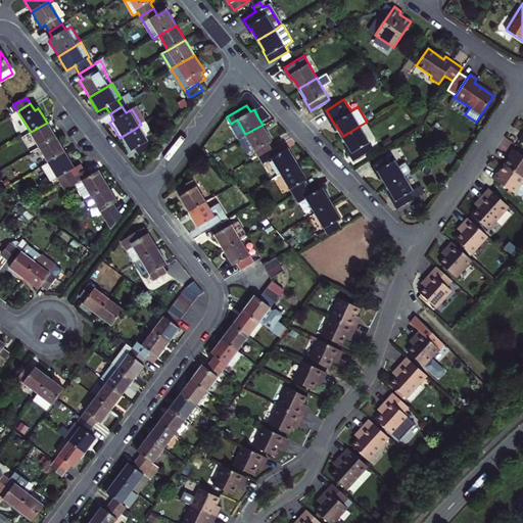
[(240,138),(245,134),(237,120),(231,124),(240,138)]
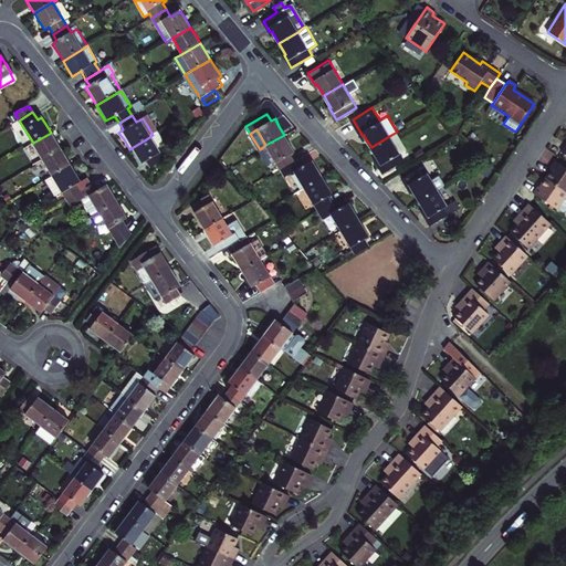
[(397,132),(389,136),(371,147),(375,153),(378,159),(377,160),(384,170),(404,159),(399,152),(407,147),(397,132)]
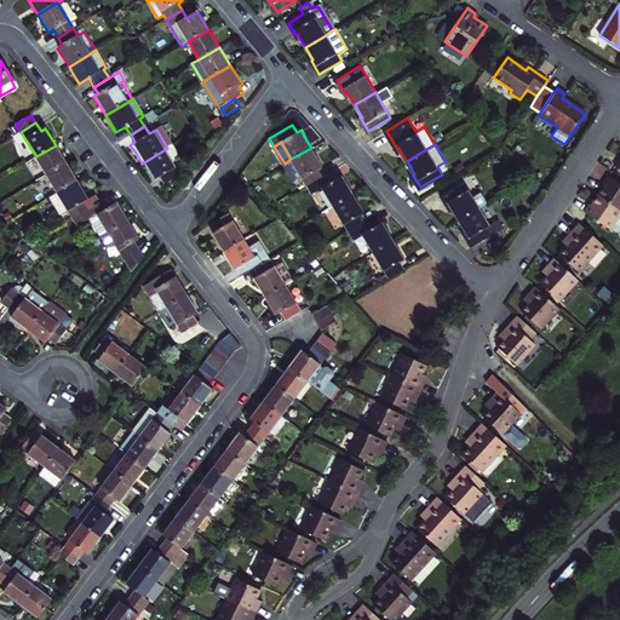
[(36,156),(47,174),(67,162),(62,156),(56,145),(36,156)]
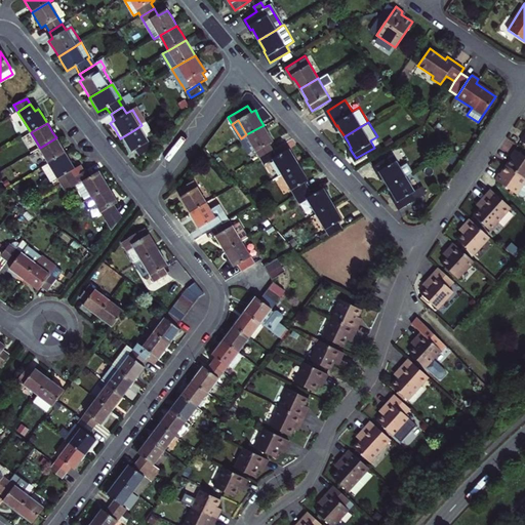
[(254,148),(259,157),(273,149),(270,145),(273,143),(268,133),(264,125),(246,134),(241,138),(240,138),(248,152),(254,148)]
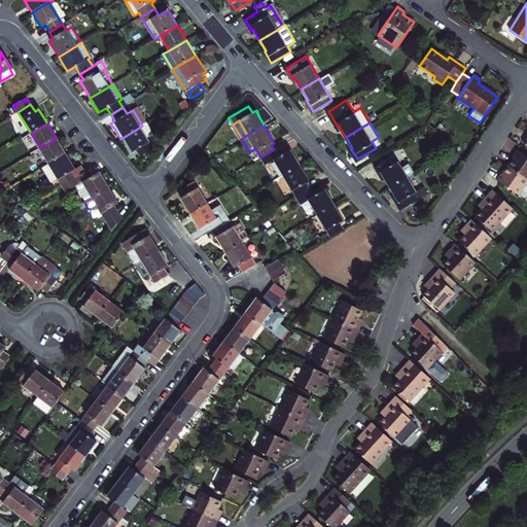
[(148,150),(136,130),(120,139),(126,146),(130,152),(133,150),(137,156),(148,150)]
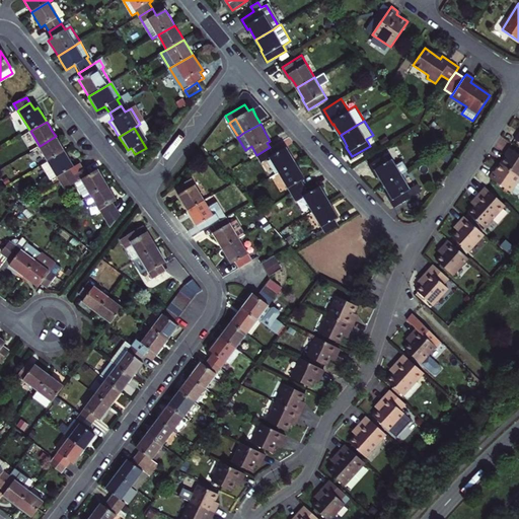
[(56,136),(40,146),(48,161),(65,151),(61,144),(56,136)]
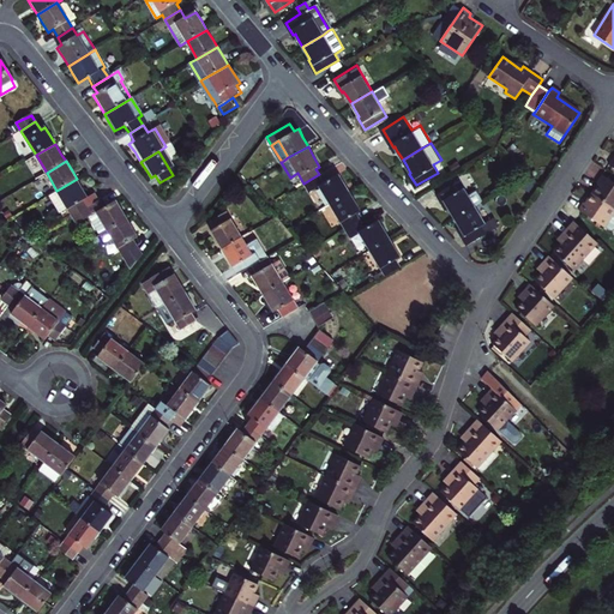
[(319,185),(329,203),(349,191),(343,181),(339,173),(324,182),(319,174),(304,184),(308,191),(319,185)]
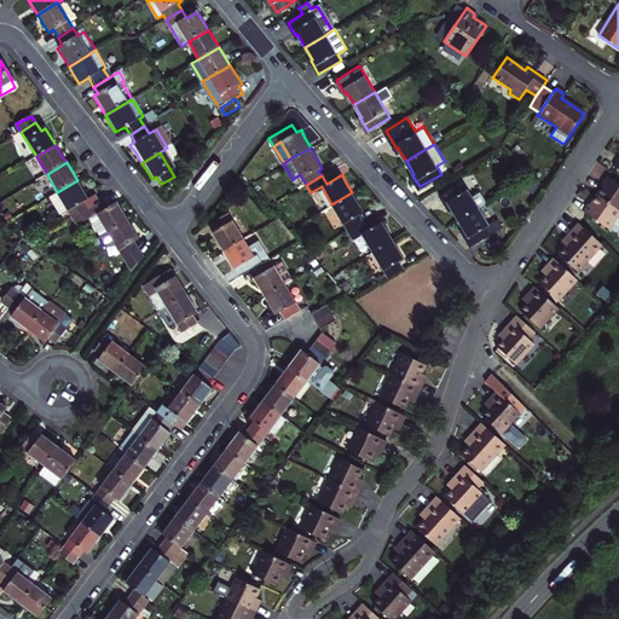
[(605,186),(599,196),(618,209),(618,184),(608,177),(602,184),(605,186)]
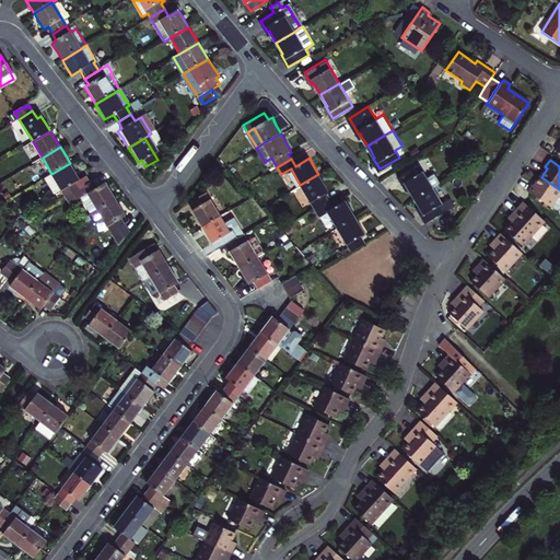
[(412,197),(431,185),(439,182),(430,168),(423,173),(417,162),(397,174),(404,185),(406,185),(408,189),(412,197)]
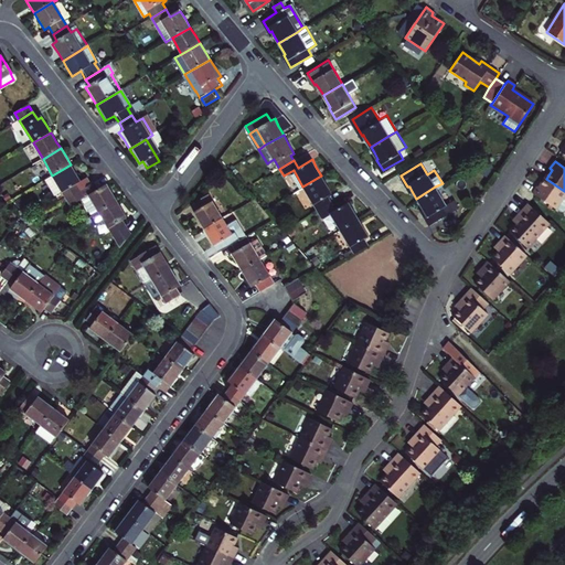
[(75,172),(71,164),(52,176),(45,179),(60,203),(66,199),(92,183),(87,177),(81,181),(75,172)]
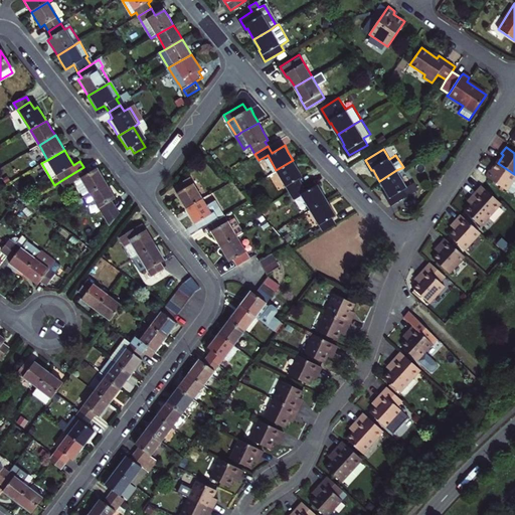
[(276,170),(289,191),(302,184),(299,178),(302,176),(298,169),(293,160),(276,170)]
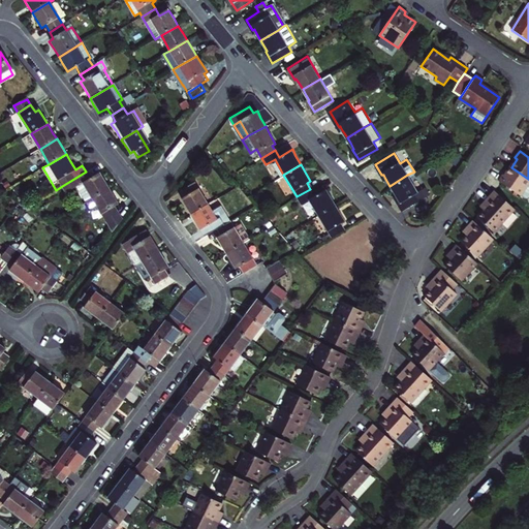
[(528,179),(511,167),(505,176),(503,175),(499,181),(526,199),(528,197),(528,179)]
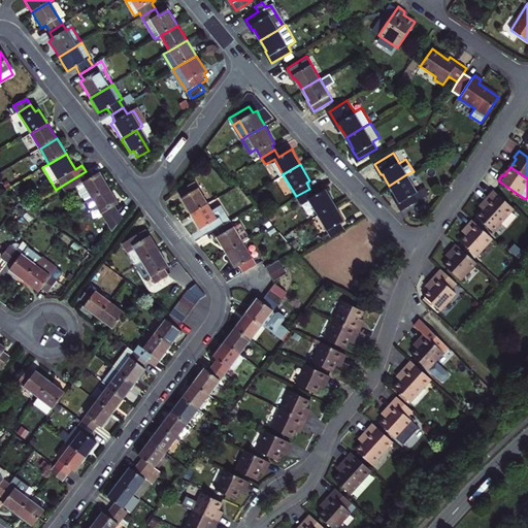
[(77,186),(87,201),(93,198),(109,188),(104,179),(100,172),(91,177),(87,170),(86,171),(62,186),(66,192),(77,186)]
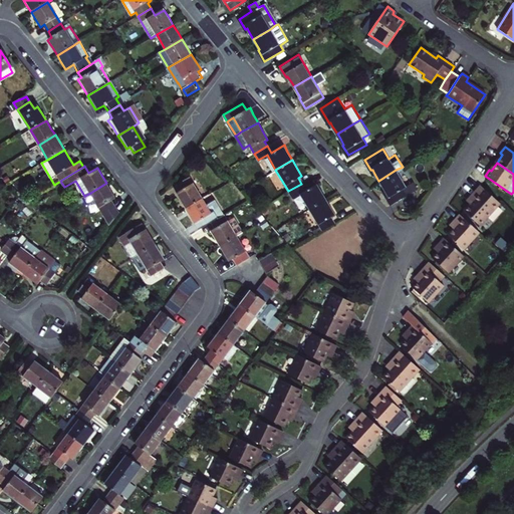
[(404,184),(396,170),(378,181),(382,186),(386,191),(383,192),(390,202),(415,187),(411,180),(404,184)]
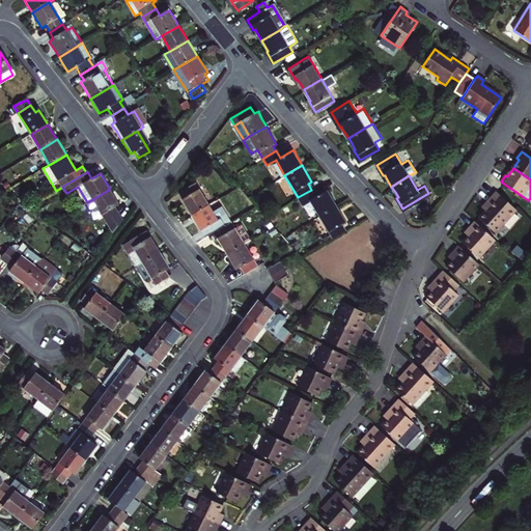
[(190,203),(195,213),(211,203),(198,182),(186,189),(189,196),(186,198),(190,203)]
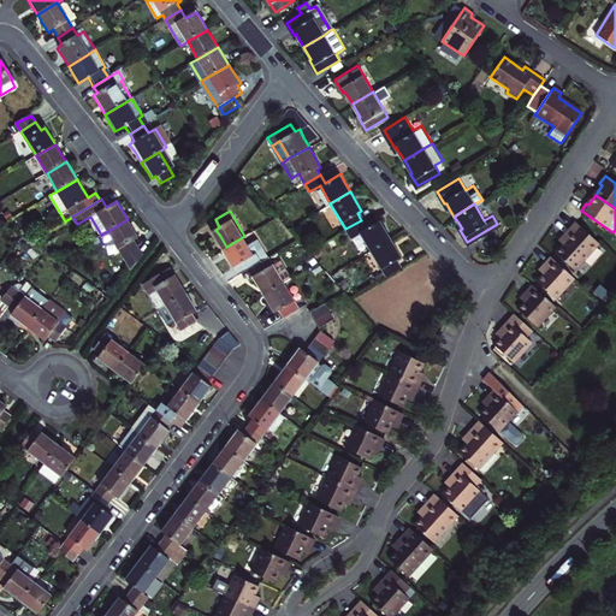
[(132,227),(128,219),(108,231),(101,235),(100,236),(105,244),(113,240),(130,270),(143,254),(134,241),(138,237),(132,227)]
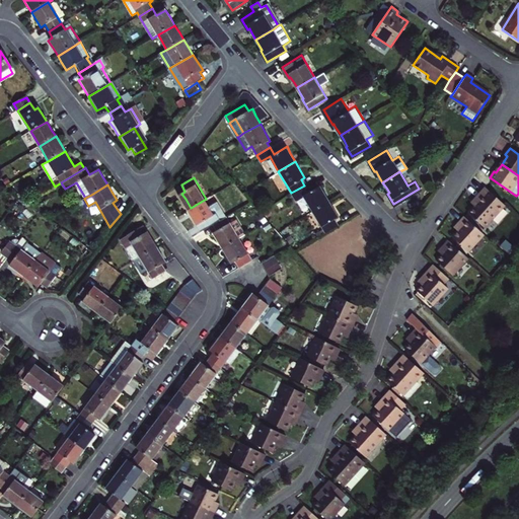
[(303,196),(312,210),(328,200),(324,193),(320,186),(308,193),(304,186),(291,193),(295,200),(303,196)]
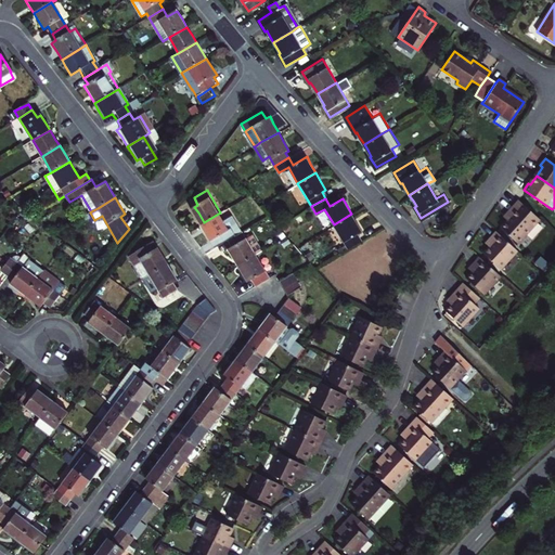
[(506,218),(503,222),(498,228),(514,242),(534,219),(516,201),(503,215),(506,218)]
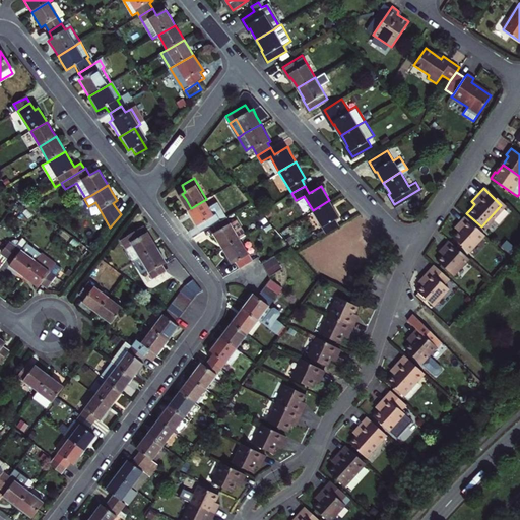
[(217,221),(230,213),(226,207),(223,209),(214,194),(206,199),(191,208),(196,216),(200,223),(213,215),(217,221)]
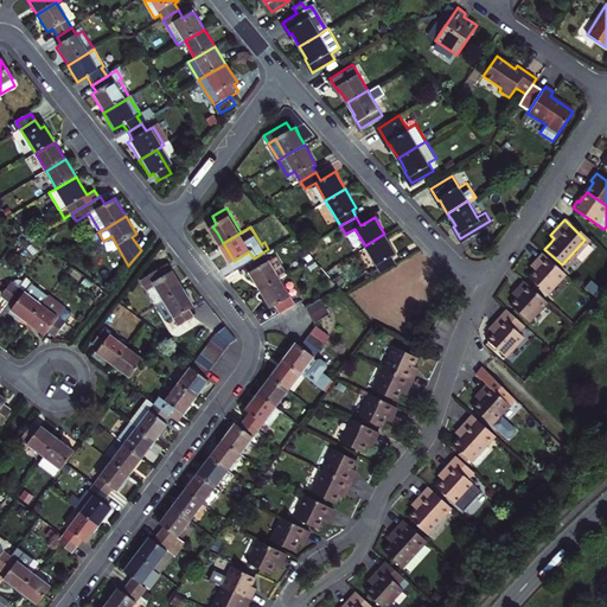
[(390,243),(384,234),(365,246),(379,270),(395,261),(393,256),(396,253),(390,243)]
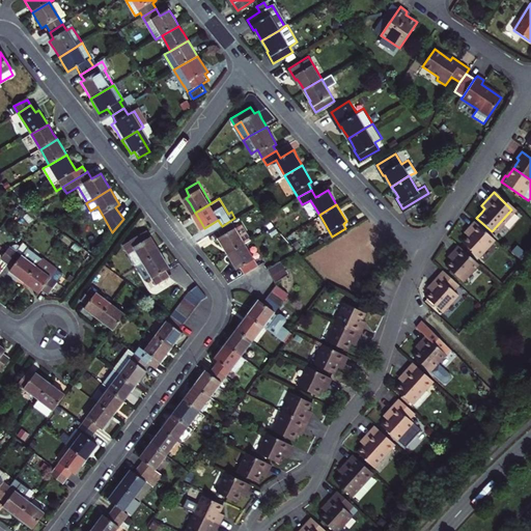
[(234,218),(222,226),(225,231),(222,233),(226,241),(231,250),(248,241),(254,236),(245,220),(238,224),(234,218)]
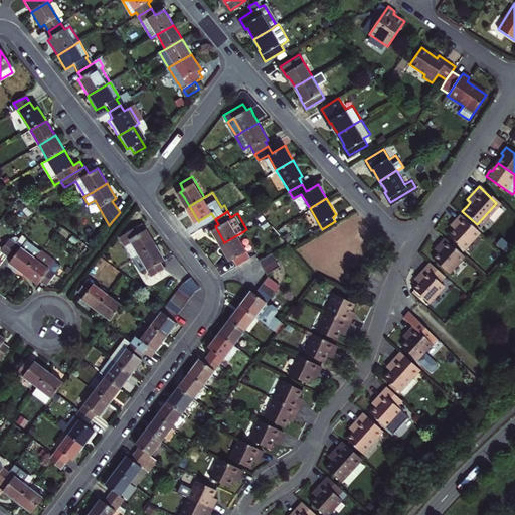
[(461,248),(475,232),(458,216),(451,223),(454,225),(451,229),(446,234),(461,248)]
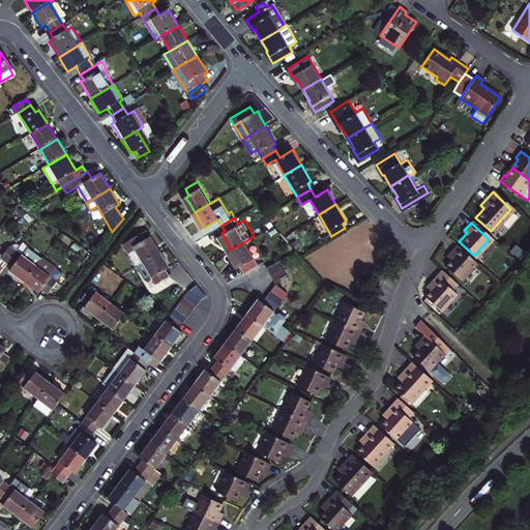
[(119,245),(133,268),(144,262),(159,252),(155,244),(151,236),(147,239),(143,232),(119,245)]
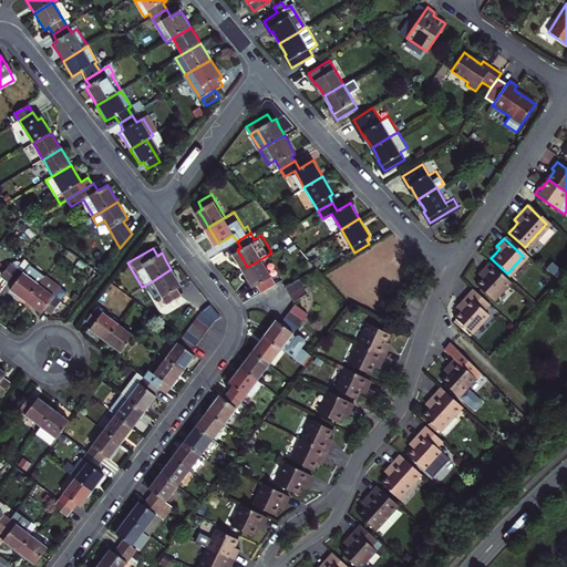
[(265,257),(247,267),(253,277),(258,285),(261,282),(266,290),(279,281),(265,257)]
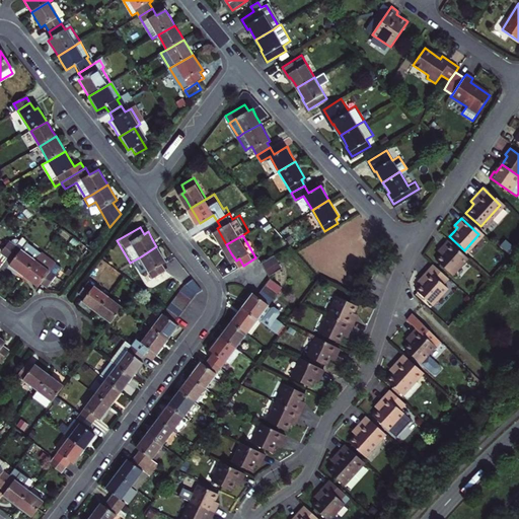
[(15,244),(6,256),(12,263),(10,266),(15,270),(23,276),(40,254),(19,239),(15,244)]
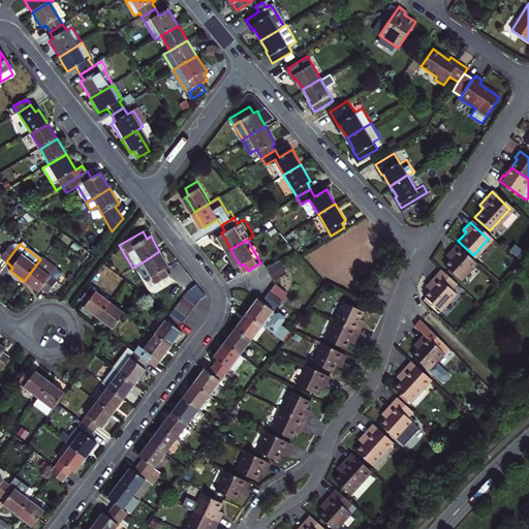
[(16,249),(10,245),(3,253),(0,257),(6,261),(16,249)]
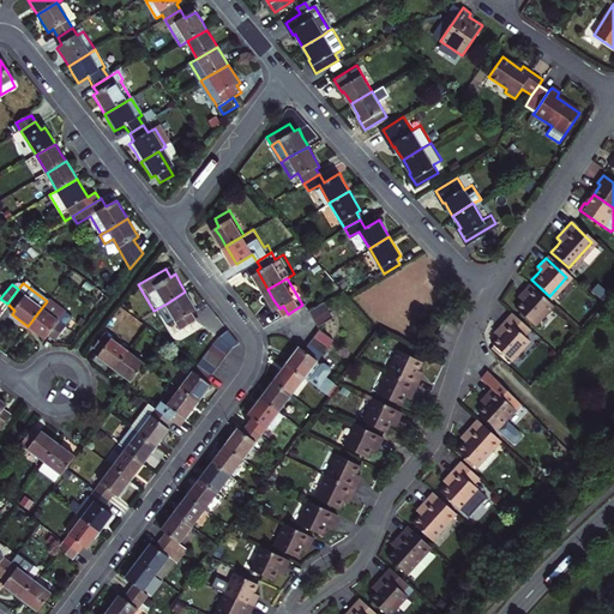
[(533,323),(549,305),(528,286),(521,294),(524,296),(519,301),(515,307),(533,323)]
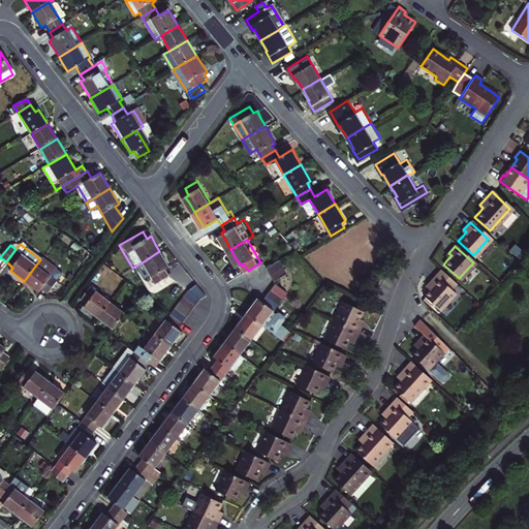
[(165,260),(159,251),(144,261),(132,268),(146,291),(170,276),(166,270),(169,268),(165,260)]
